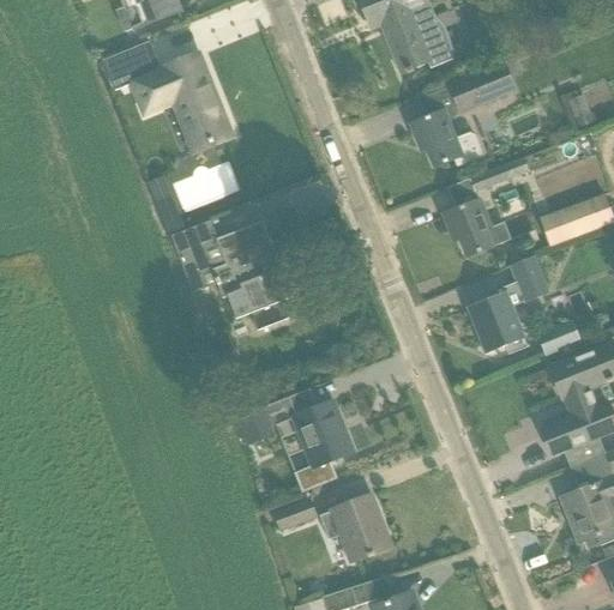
[(122,0),(134,28),(179,10),(174,0),(122,0)]
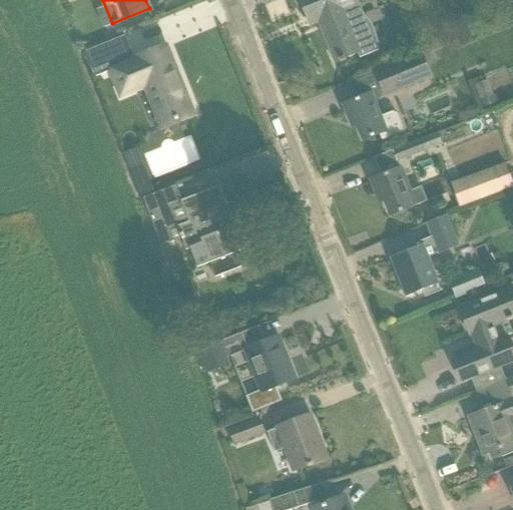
[(300,0),(307,15),(315,11),(335,59),(357,50),(359,56),(378,48),(363,12),(358,0),(300,0)]
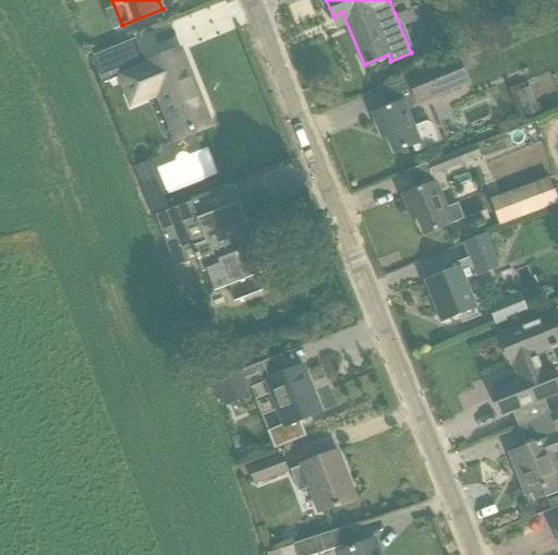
[(136,37),(94,53),(105,81),(121,74),(131,101),(162,89),(180,134),(189,131),(208,123),(179,50),(183,49),(183,48),(146,63),(136,37)]
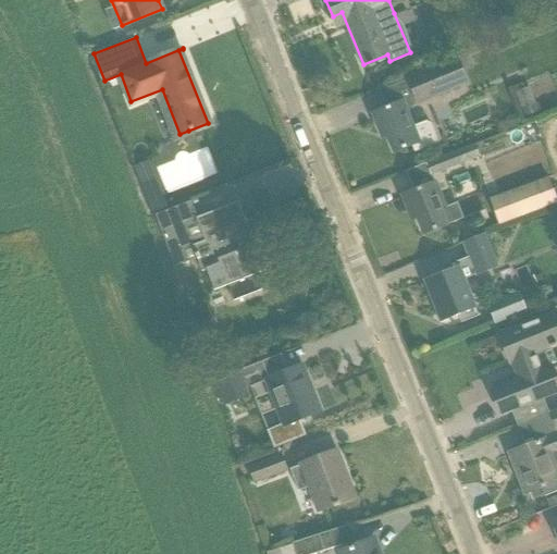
[(456,54),(426,68),(436,93),(466,81),(456,54)]
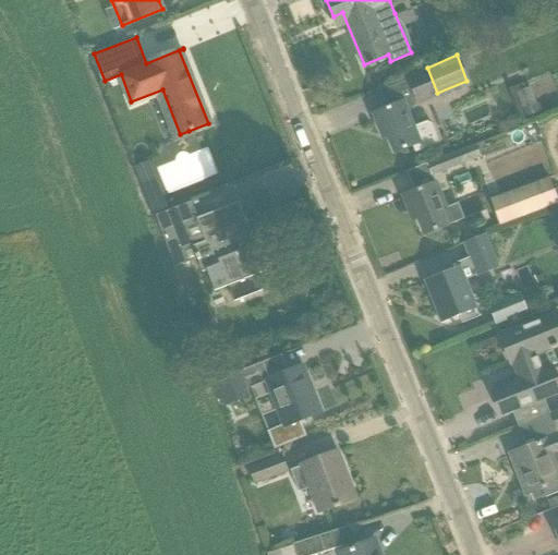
[(514,92),(522,107),(535,101),(529,85),(514,92)]
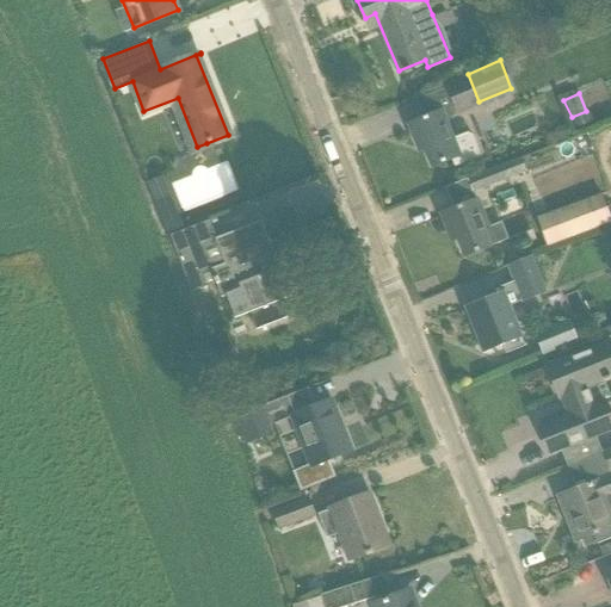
[(440,109),(430,113),(408,122),(414,138),(419,136),(432,165),(451,158),(454,165),(476,155),(479,150),(471,132),(467,130),(452,136),(440,109)]
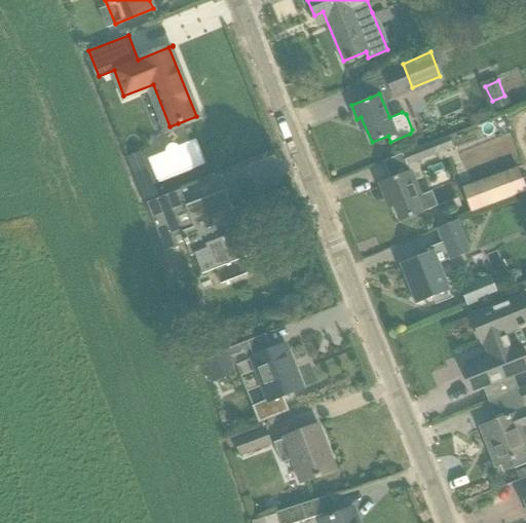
[(449,134),(402,152),(407,163),(453,145),(449,134)]
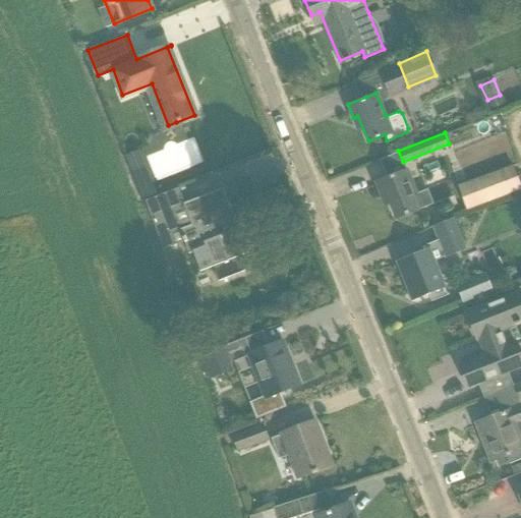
[(511,162),(457,182),(465,207),(503,192),(516,187),(520,186),(511,162)]
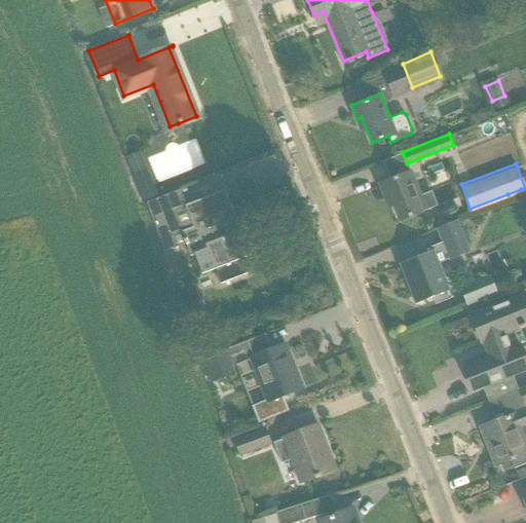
[(148,166),(135,172),(146,200),(159,195),(148,166)]
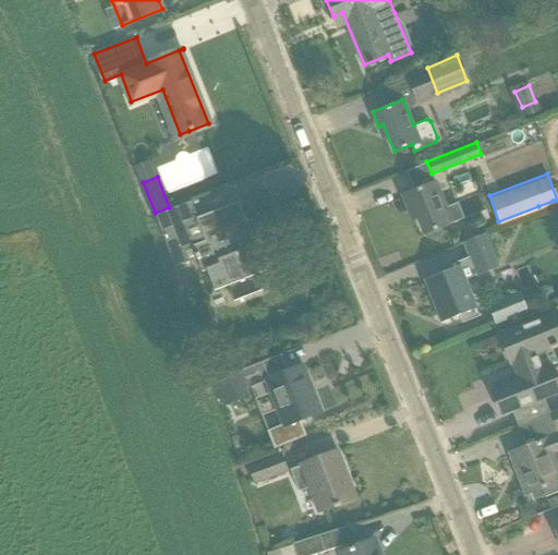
[(423,185),(402,193),(409,207),(413,205),(424,232),(445,225),(447,224),(440,208),(445,206),(435,181),(423,185)]
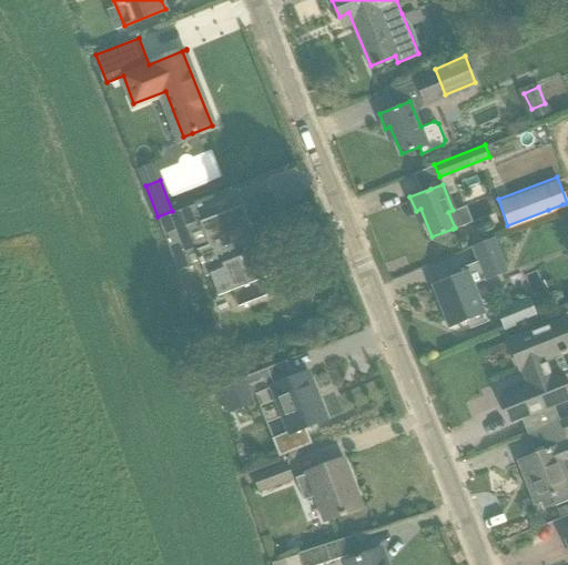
[(158,218),(173,256),(178,269),(192,264),(186,251),(195,249),(205,274),(210,273),(217,294),(231,289),(235,300),(264,290),(260,278),(270,274),(243,203),(201,220),(194,203),(174,211),(158,218)]
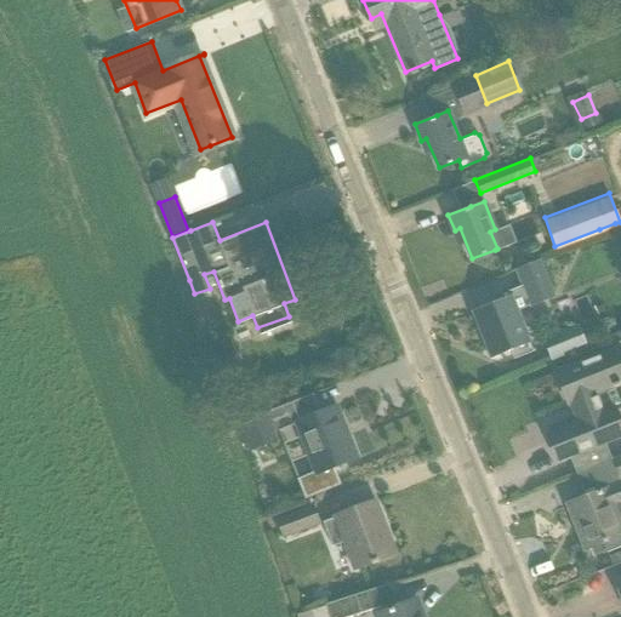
[(507,290),(510,296),(473,310),(491,355),(510,348),(514,358),(534,349),(517,308),(529,303),(530,306),(556,297),(540,258),(516,268),(523,284),(507,290)]
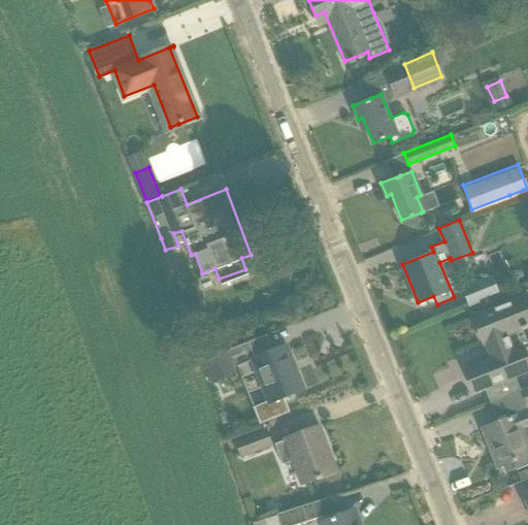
[(491,276),(482,280),(462,288),(468,303),(498,292),(491,276)]
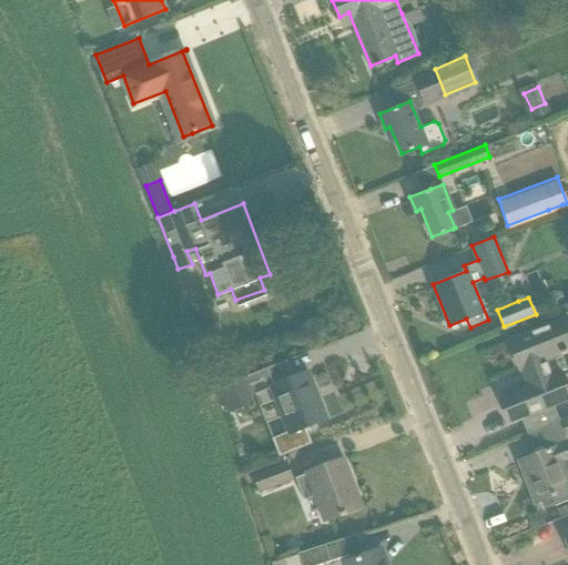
[(510,420),(523,415),(529,431),(558,420),(551,403),(567,396),(567,389),(554,354),(567,347),(567,314),(508,339),(520,369),(525,366),(531,384),(501,396),(510,420)]
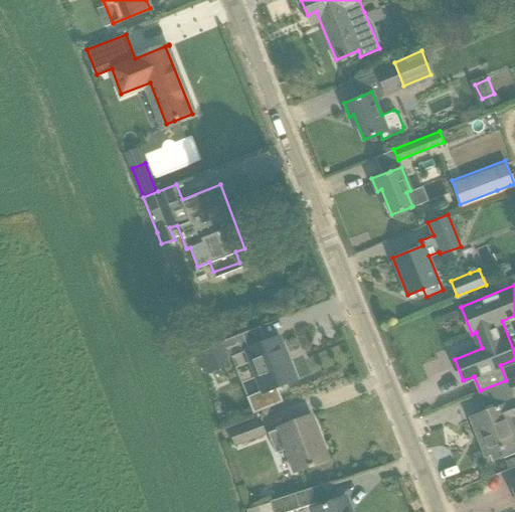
[(249,347),(244,349),(245,350),(262,390),(245,396),(252,412),(283,401),(277,386),(292,380),(281,354),(286,352),(279,335),(260,343),(249,347)]
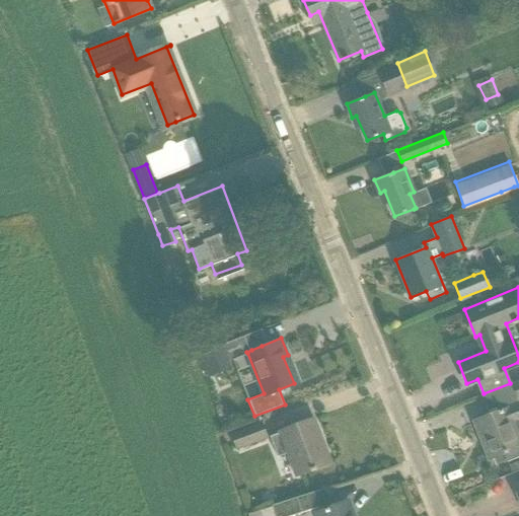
[(222,344),(200,353),(209,376),(231,367),(229,361),(222,344)]
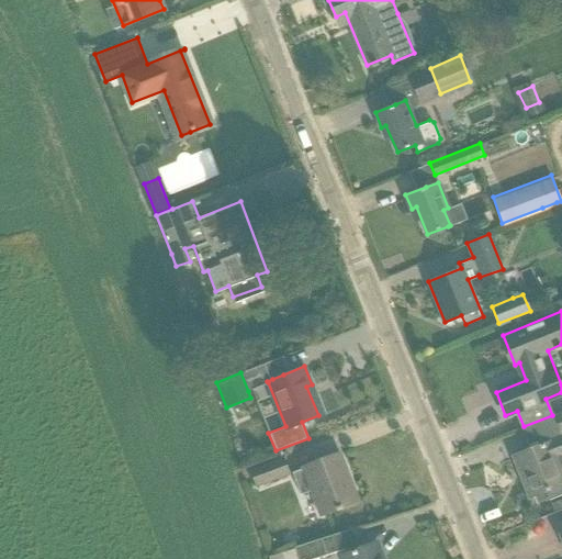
[(561,435),(534,447),(513,456),(529,496),(546,490),(549,498),(561,492),(561,470),(561,469),(561,435)]
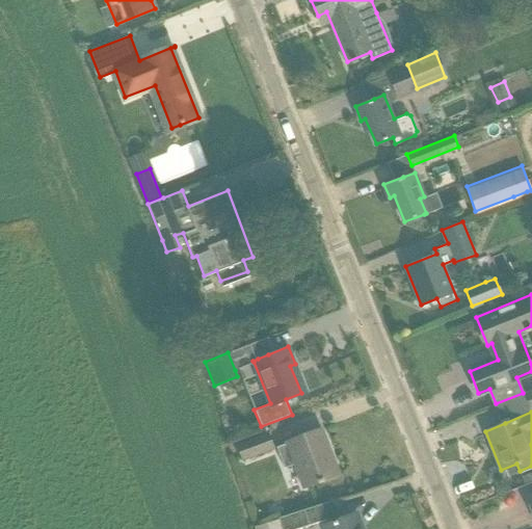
[(321,428),(302,435),(286,442),(286,443),(276,447),(285,468),(294,464),(303,486),(339,472),(321,428)]
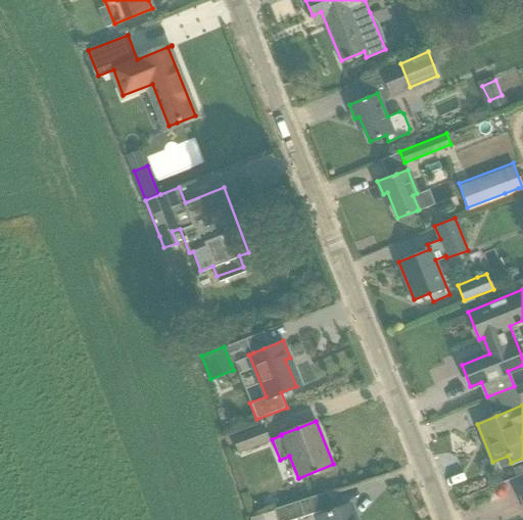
[(263,425),(231,437),(237,453),(269,440),(263,425)]
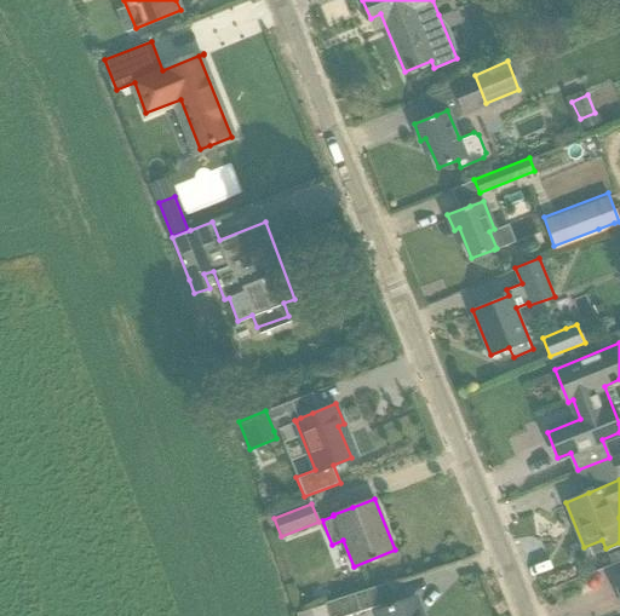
[(388,582),(296,612),(296,615),(336,615),(380,603),(382,610),(379,611),(380,615),(422,615),(414,597),(396,604),(388,582)]
